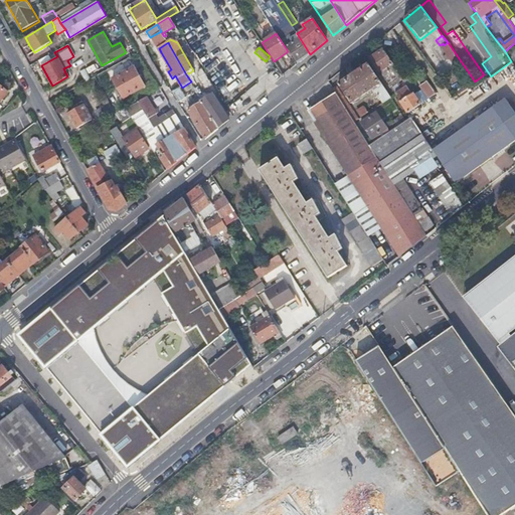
[(390,66),(393,72),(397,77),(400,75),(383,50),(370,59),(380,73),(390,66)]
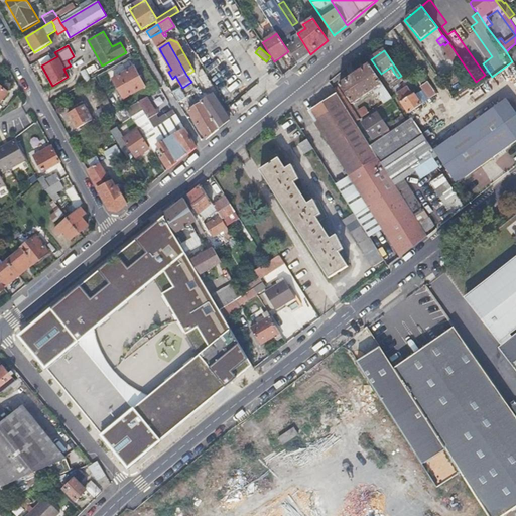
[(374,89),(379,96),(384,103),(391,98),(369,65),(340,85),(352,103),(374,89)]
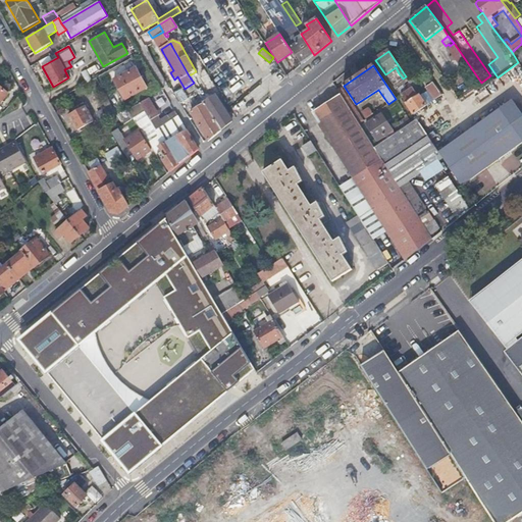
[(146,87),(141,77),(135,67),(113,80),(124,99),(146,87)]
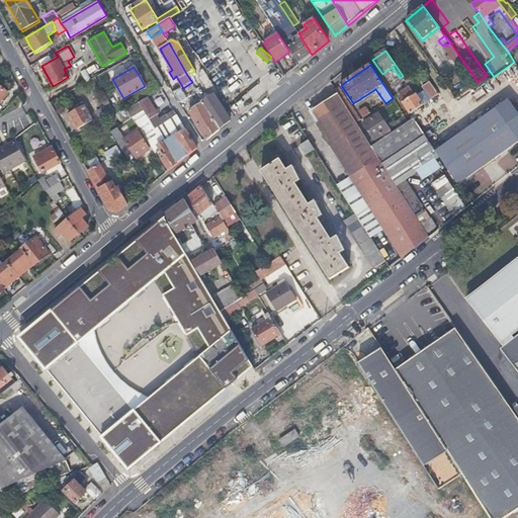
[(196,80),(191,73),(187,75),(192,82),(196,80)]
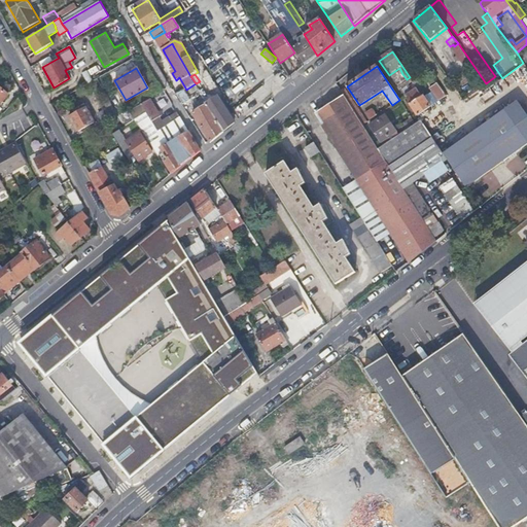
[(217,86),(213,80),(209,74),(203,78),(210,92),(217,86)]
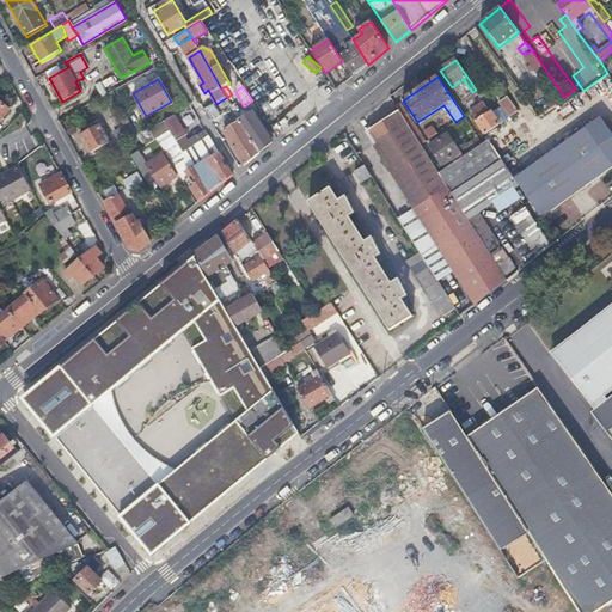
[(421,145),(396,105),(390,96),(359,121),(416,209),(478,304),(507,280),(505,276),(497,265),(452,194),(439,172),(421,145)]
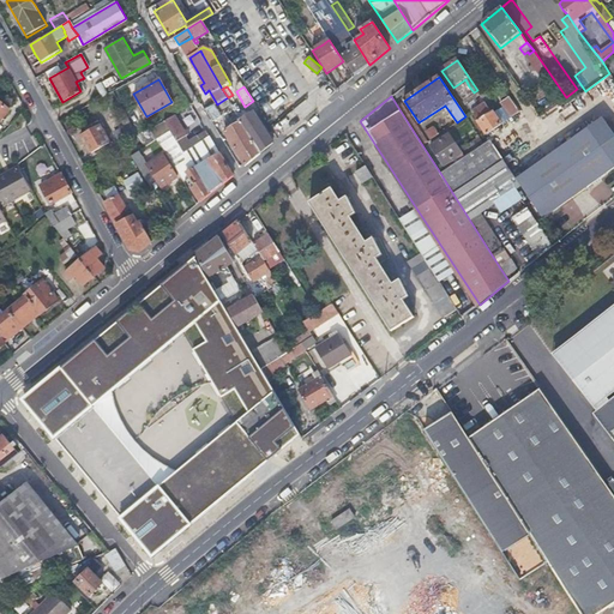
[(234,108),(228,97),(217,104),(205,110),(212,121),(234,108)]
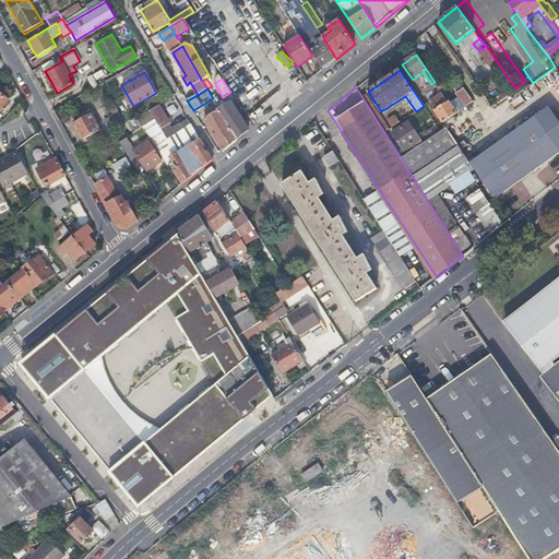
[(466,107),(470,105),(473,102),(466,92),(460,97),(466,107)]
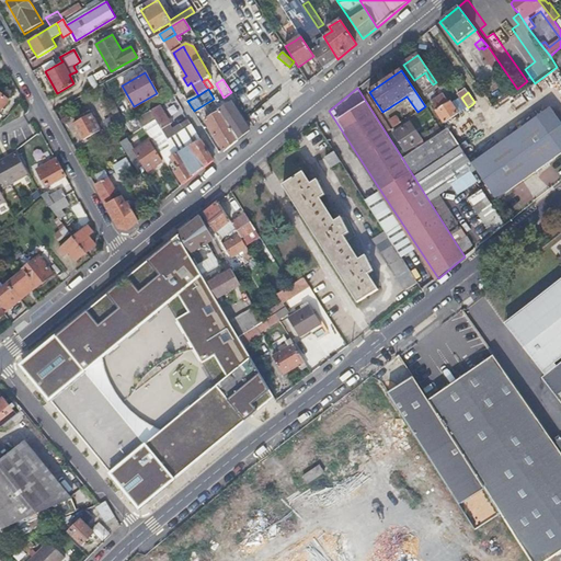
[(366,94),(363,96),(386,133),(390,130),(366,94)]
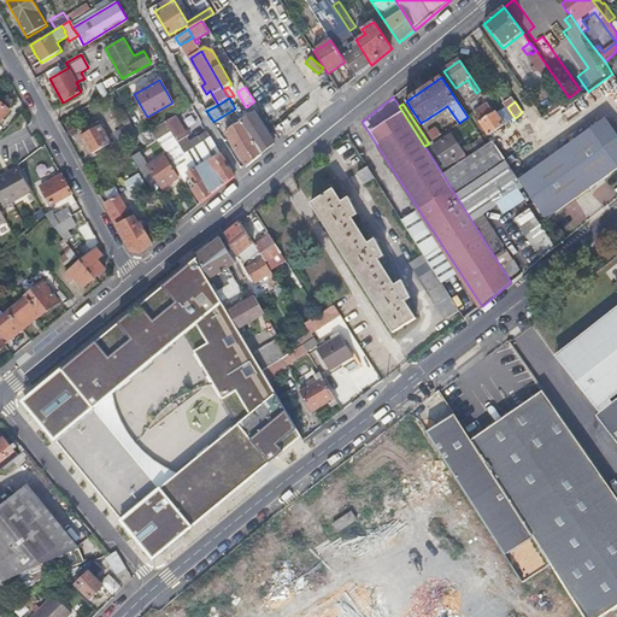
[(493,107),(491,105),(489,104),(474,113),(480,122),(497,111),(499,110),(497,105),(493,107)]
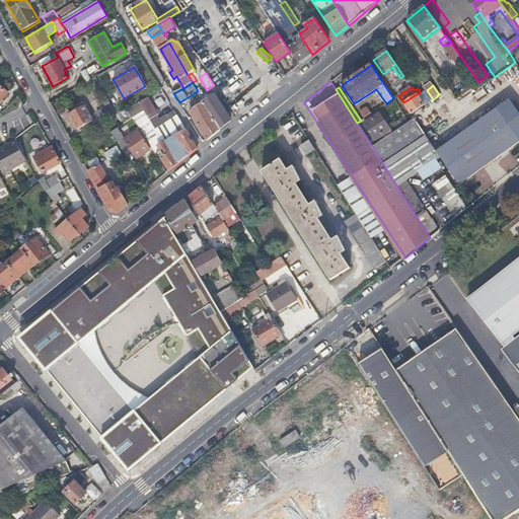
[(204,102),(220,130),(231,121),(214,95),(204,102)]
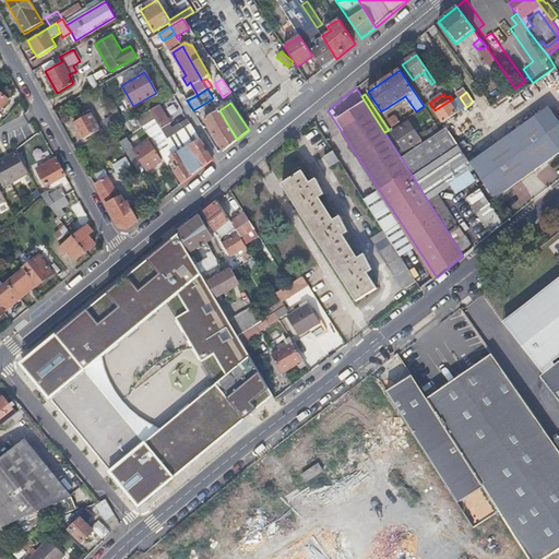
[(175,104),(167,108),(173,117),(180,113),(175,104)]
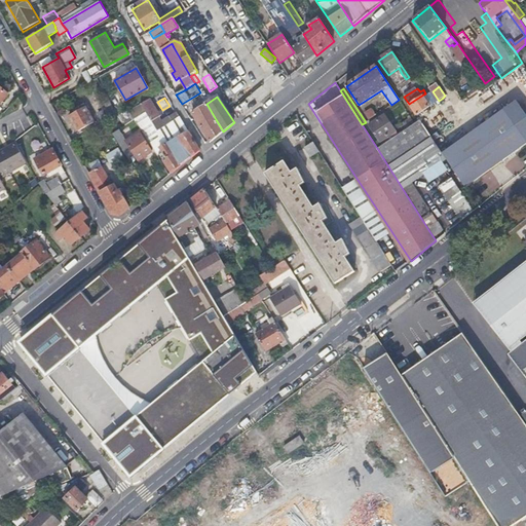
[(180,115),(178,113),(177,111),(161,121),(158,116),(159,116),(149,99),(140,104),(144,109),(157,130),(159,128),(159,127),(180,115)]
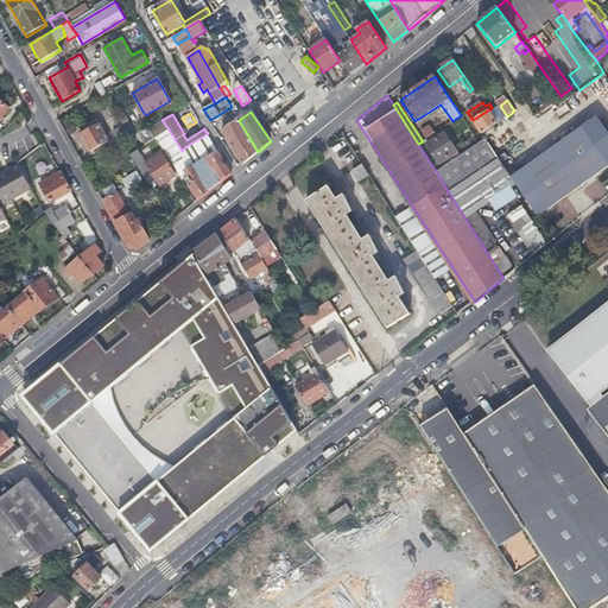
[(607,131),(597,115),(511,177),(538,217),(607,166),(607,131)]
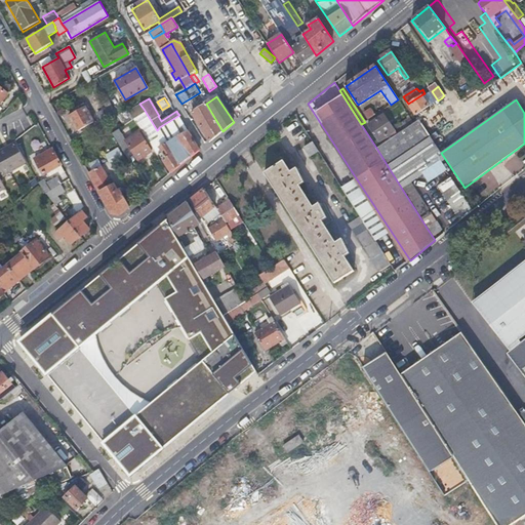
[(82,103),(80,105),(77,106),(79,109),(69,115),(78,130),(93,121),(82,103)]
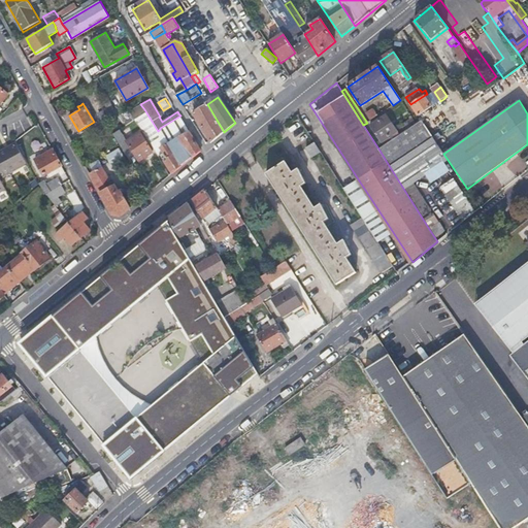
[(132,117),(144,109),(140,104),(128,111),(132,117)]
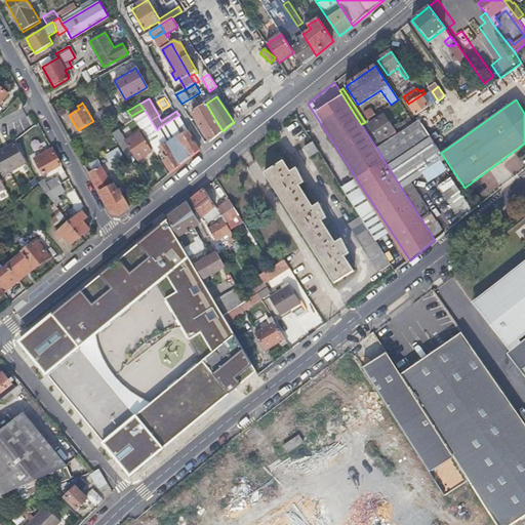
[(223,131),(206,104),(193,113),(208,139),(209,142),(223,131)]
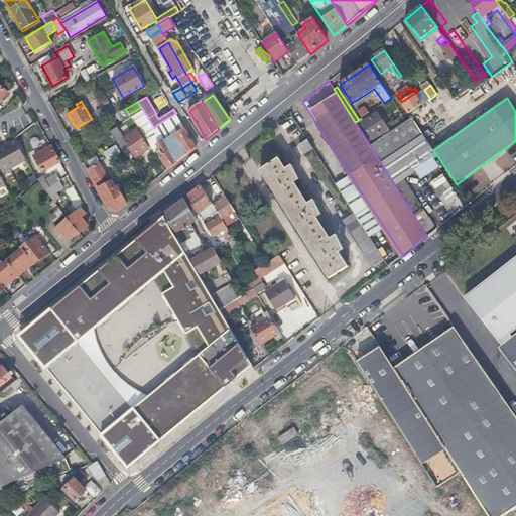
[(115,114),(114,112),(109,103),(96,111),(102,121),(115,114)]
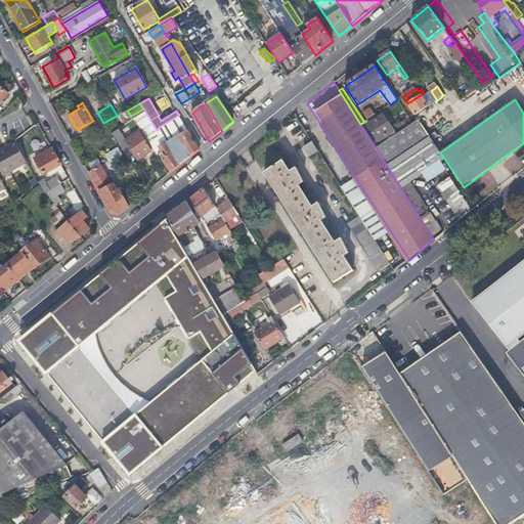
[(126,108),(116,114),(117,116),(120,121),(123,126),(133,120),(131,116),(127,111),(126,108)]
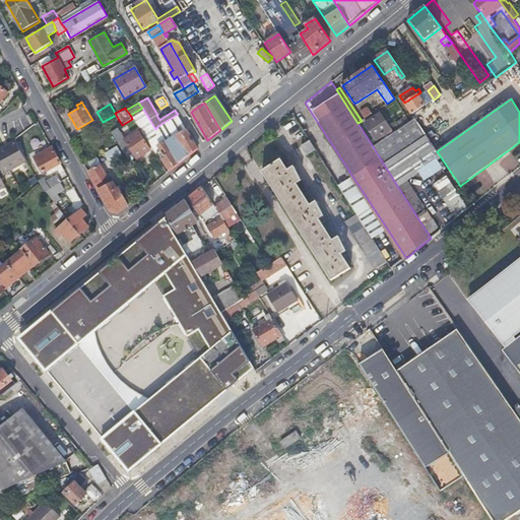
[(361,112),(363,115),(365,118),(372,114),(368,108),(361,112)]
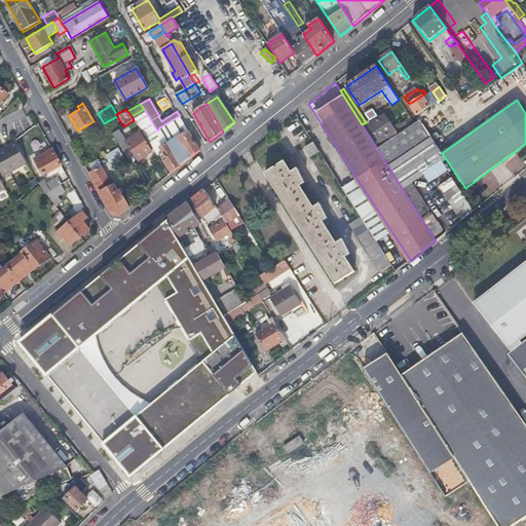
[(177,140),(189,133),(180,115),(159,127),(159,128),(161,132),(159,134),(165,144),(166,146),(168,147),(170,147),(178,141),(177,140)]
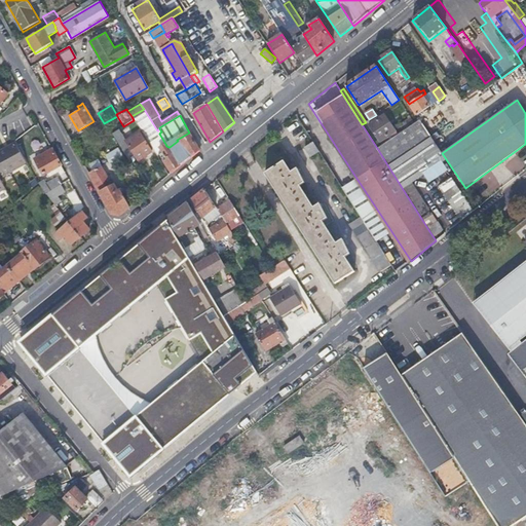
[(368,125),(381,145),(398,135),(384,115),(368,125)]
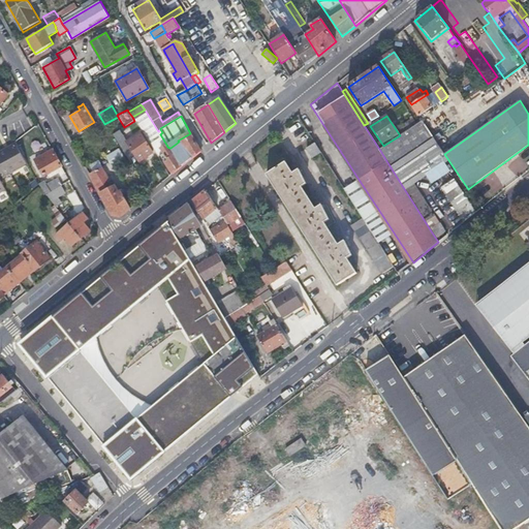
[(402,126),(405,131),(417,123),(415,121),(414,118),(402,126)]
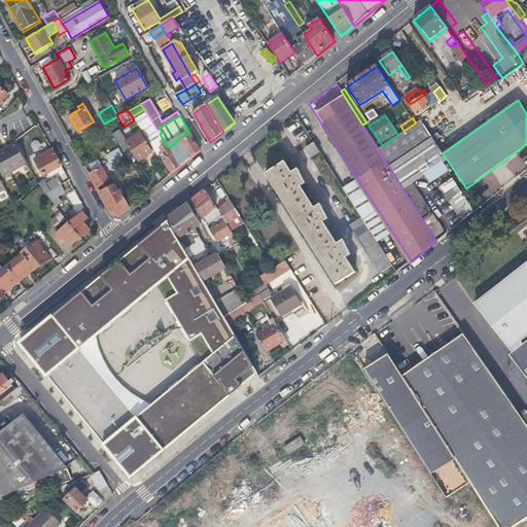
[(382,145),(378,148),(389,167),(432,138),(421,119),(416,123),(403,131),(398,135),(382,145)]
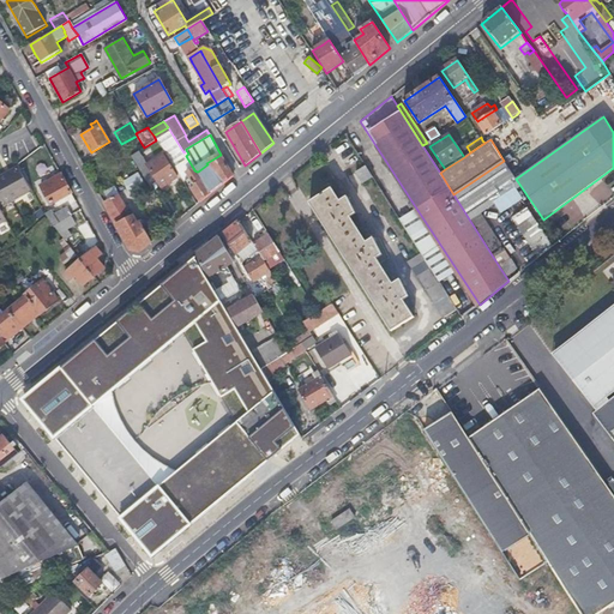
[(152,174),(156,181),(161,188),(178,179),(164,154),(146,163),(139,150),(130,156),(144,179),(152,174)]
